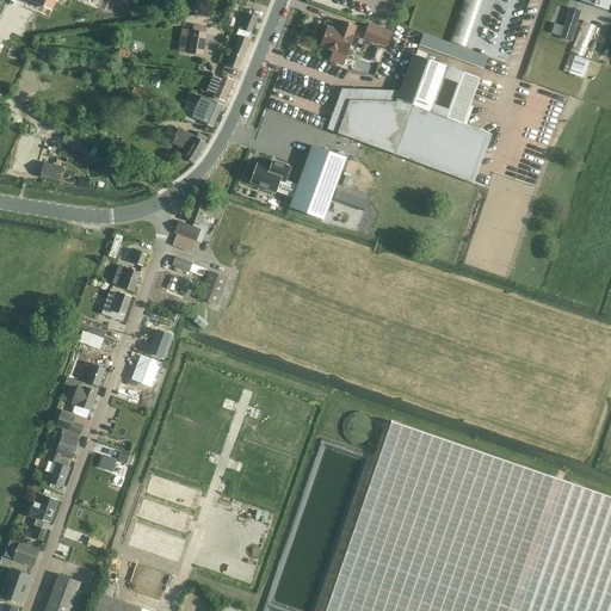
[(36,0),(36,4),(51,10),(55,0),(57,1),(56,0),(36,0)]
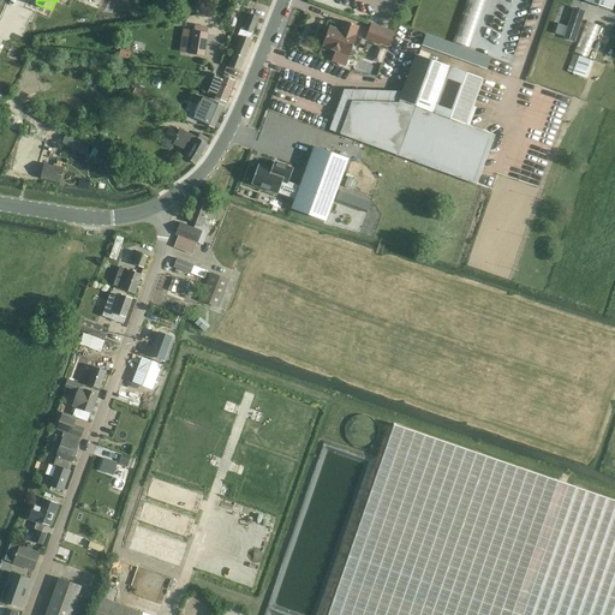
[(584,0),(611,10),(614,0),(584,0)]
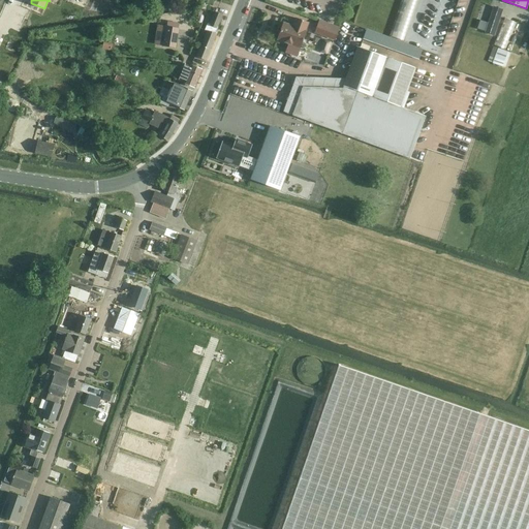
[(485,33),(493,35),(502,8),(494,5),(485,33)]
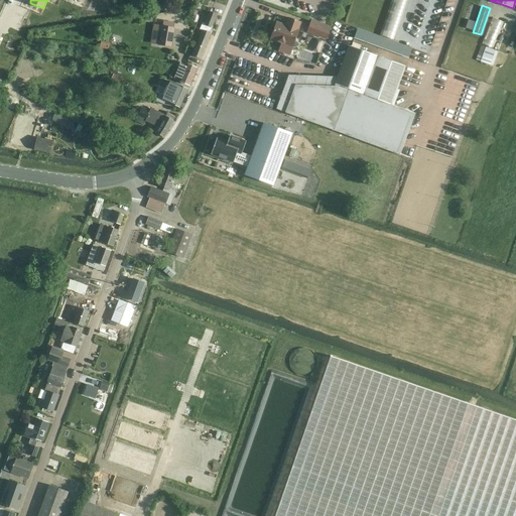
[(249,23),(256,10),(248,7),(242,19),(249,23)]
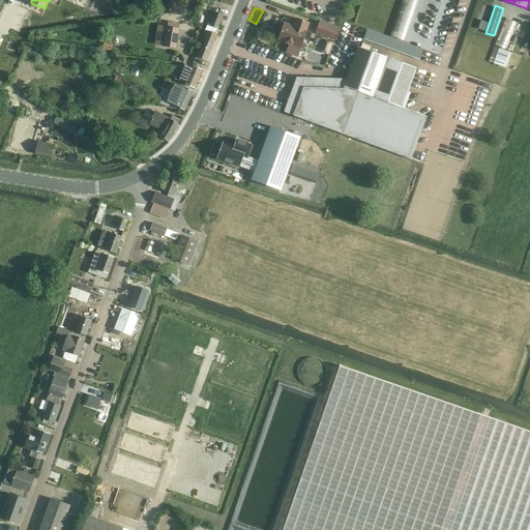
[(30,25),(32,11),(16,8),(12,22),(30,25)]
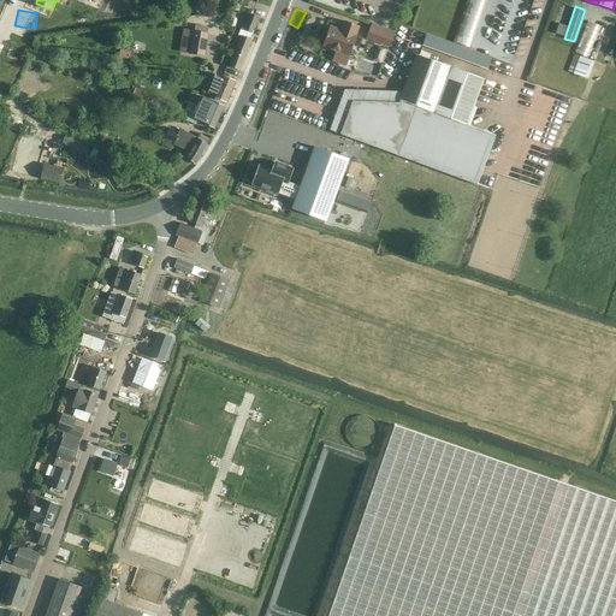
[(229,66),(238,71),(252,40),(250,40),(254,31),(253,31),(259,18),(250,15),(244,28),(241,27),(237,35),(241,36),(229,66)]
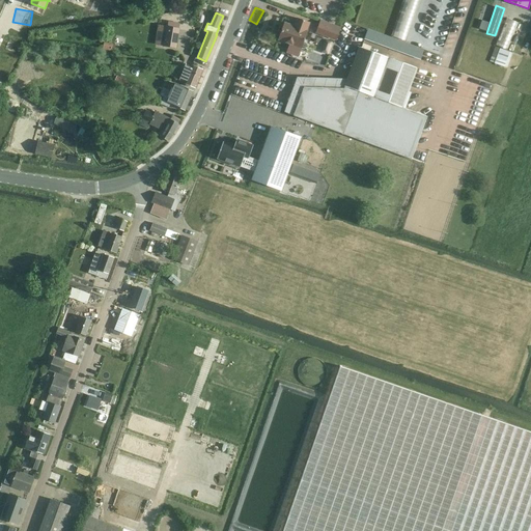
[(278,39),(302,48),(308,31),(307,31),(309,23),(297,18),(294,26),(283,23),(278,39)]
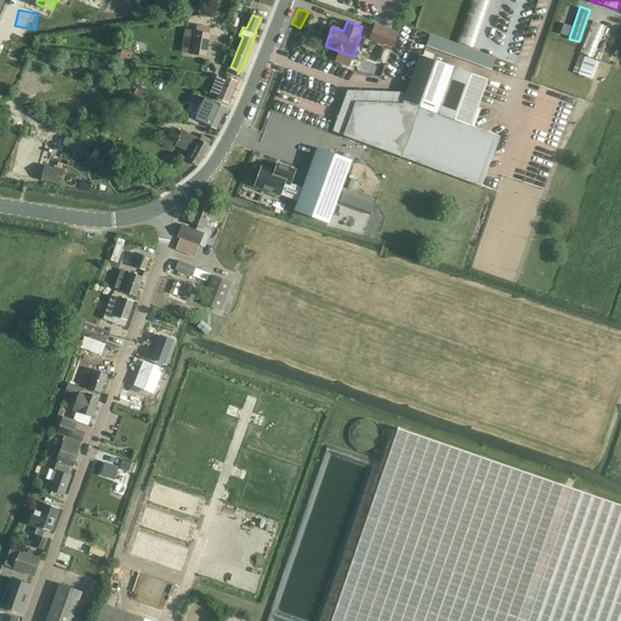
[(582,53),(597,57),(605,24),(590,21),(582,53)]
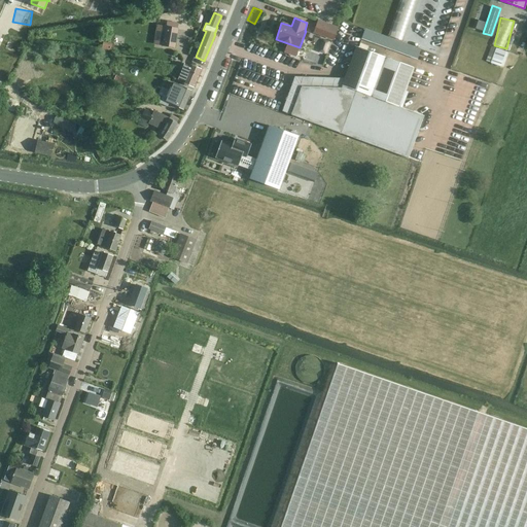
[(313,33),(334,40),(338,28),(317,21),(313,33)]
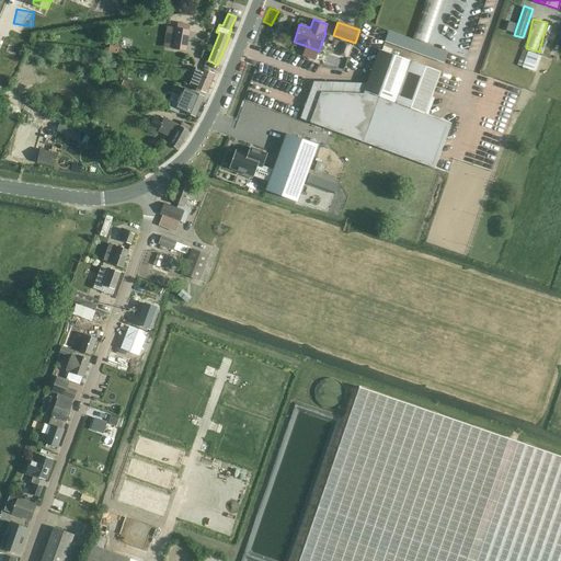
[(173,48),(185,50),(189,31),(176,29),(173,48)]
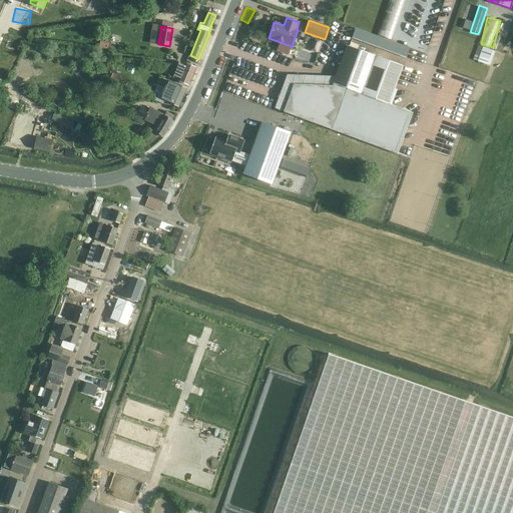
[(354,28),(351,37),(406,57),(409,47),(354,28)]
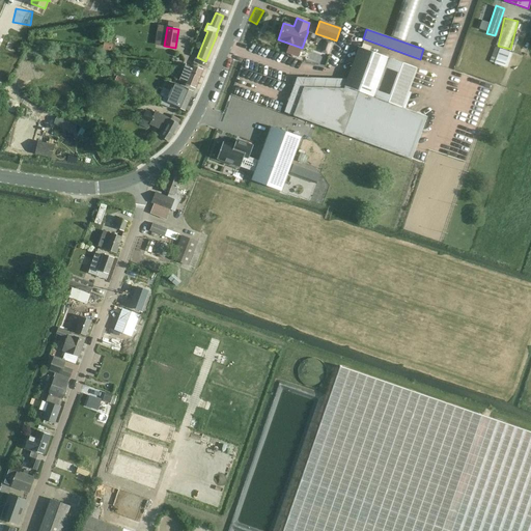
[(325,39),(320,52),(328,55),(333,43),(325,39)]
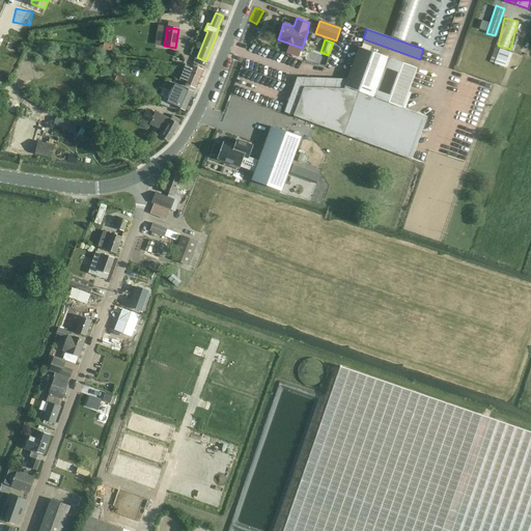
[(303,89),(292,117),(410,161),(425,116),(402,108),(417,67),(359,47),(343,88),(303,89)]
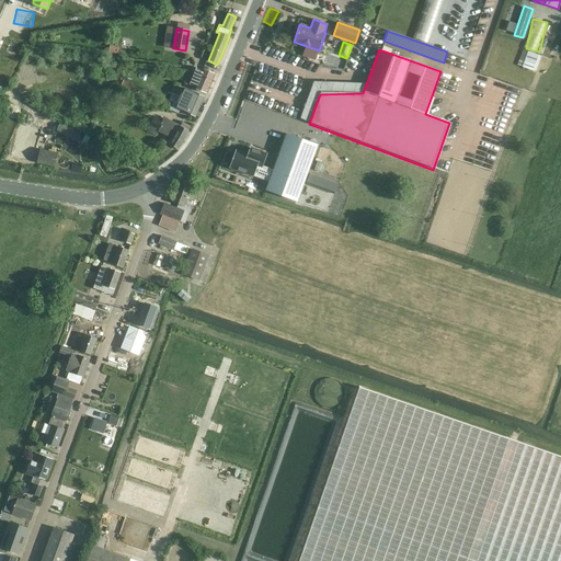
[(533,71),(538,55),(523,49),(517,66),(533,71)]
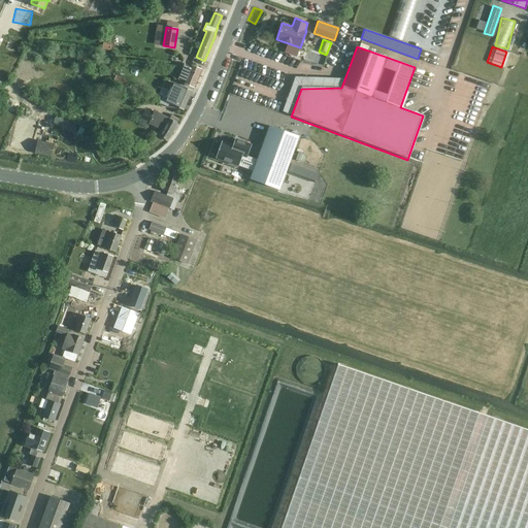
[(191,66),(186,64),(179,80),(184,83),(194,87),(201,70),(191,66)]
